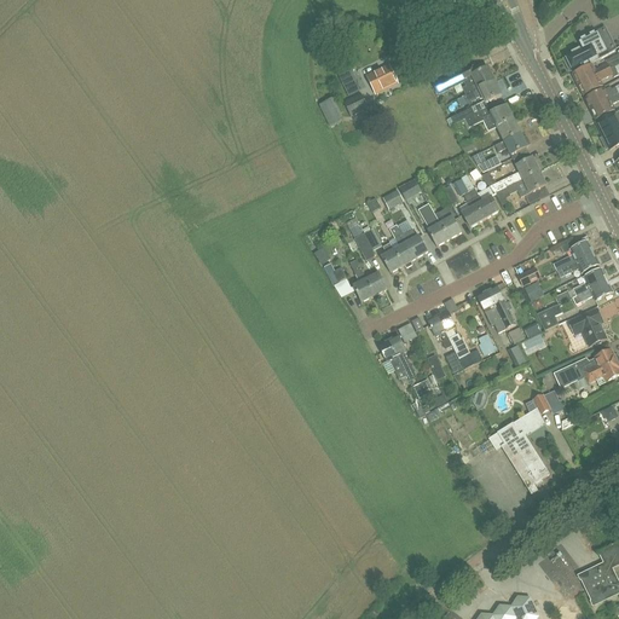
[(583,48),(566,57),(566,58),(570,64),(567,65),(571,71),(573,70),(573,73),(608,55),(617,50),(606,28),(597,33),(579,41),(583,48)]
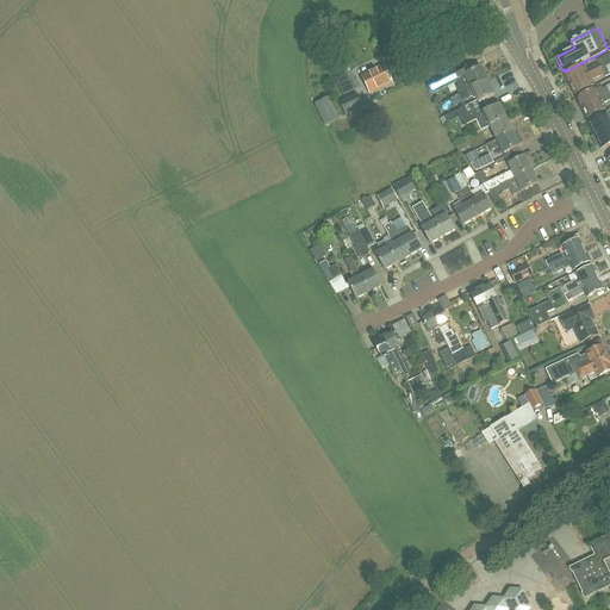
[(565,74),(570,85),(602,68),(609,63),(609,50),(609,51),(609,53),(609,54),(597,61),(598,63),(586,69),(584,64),(565,74)]
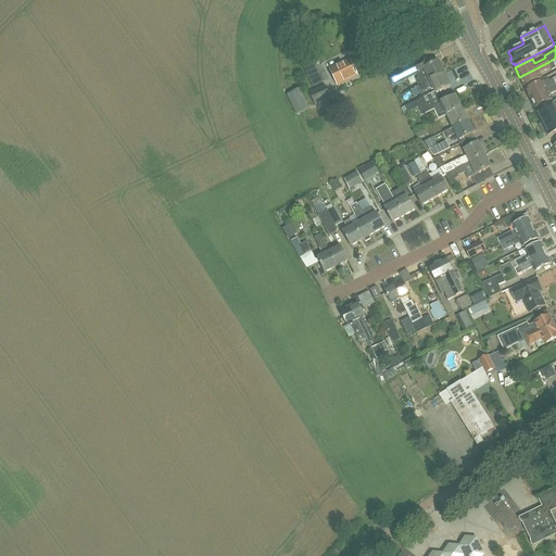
[(555,58),(548,62),(519,77),(525,86),(541,77),(539,73),(550,67),(552,71),(555,68),(555,66),(555,65),(555,58)]
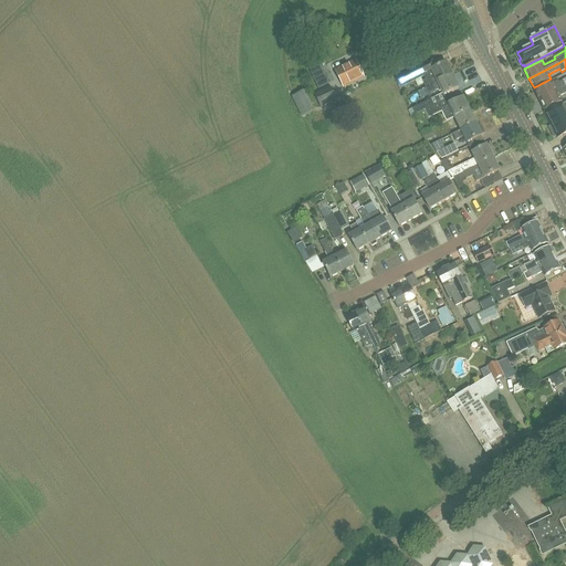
[(356,61),(336,71),(344,86),(364,76),(356,61)]
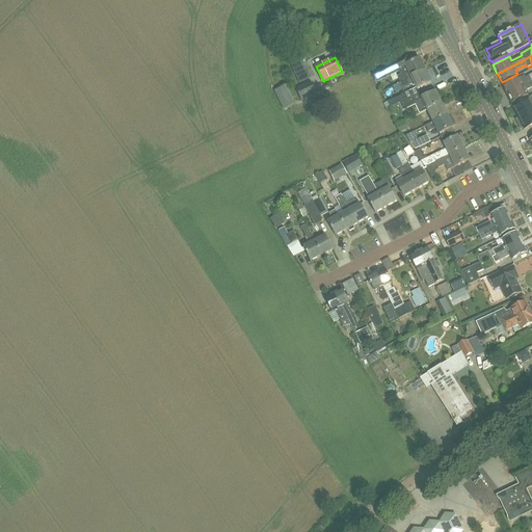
[(377,72),(372,75),(375,81),(376,80),(380,78),(405,65),(408,71),(400,75),(397,77),(400,83),(411,77),(425,71),(420,58),(409,63),(406,57),(403,59),(377,72)]
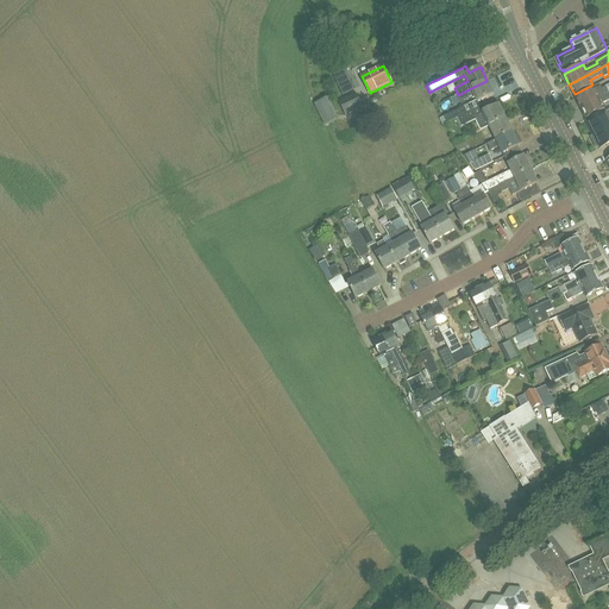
[(341,68),(332,73),(343,94),(352,89),(341,68)]
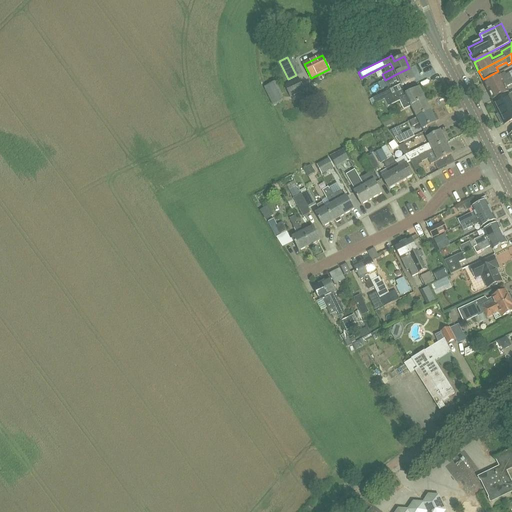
[(385,80),(383,81),(387,87),(393,83),(399,80),(402,86),(415,79),(409,68),(396,74),(385,80)]
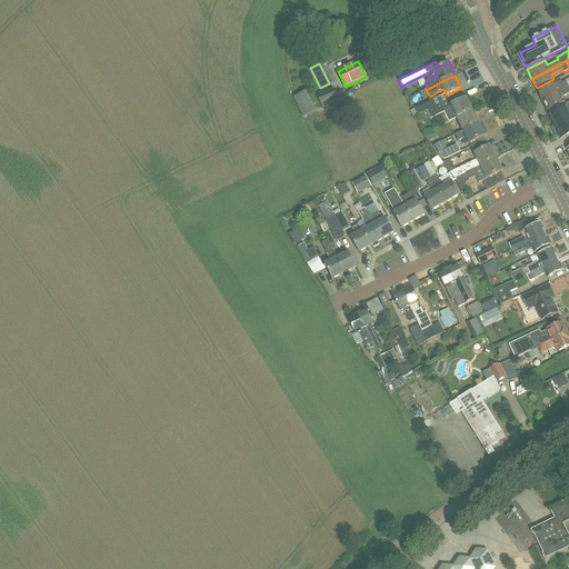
[(538,91),(542,101),(568,87),(568,78),(562,82),(561,81),(556,83),(556,82),(538,91)]
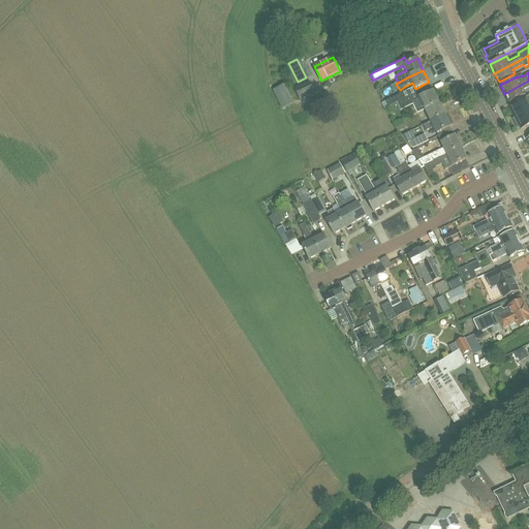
[(300,101),(315,93),(309,81),(293,88),(300,101)]
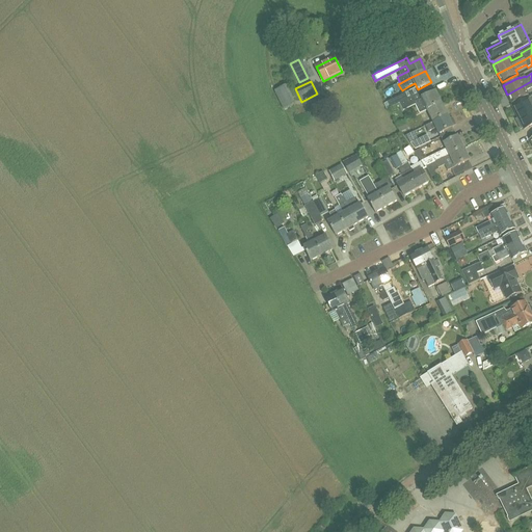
[(531,81),(507,95),(512,104),(529,96),(526,90),(531,86),(531,81)]
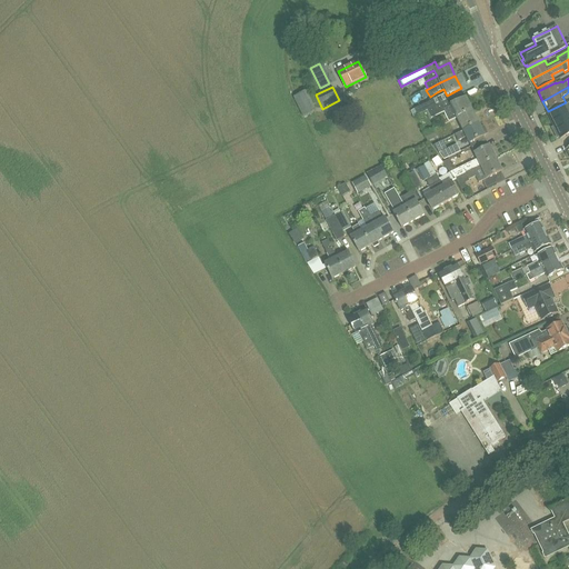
[(302,117),(318,112),(311,91),(297,96),(302,117)]
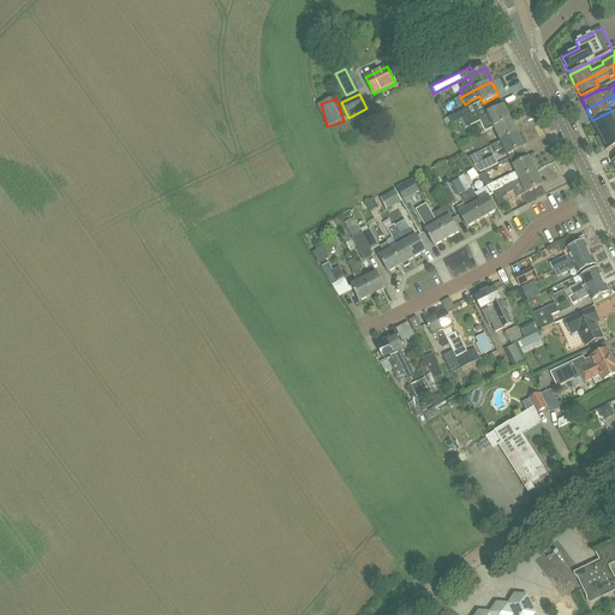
[(459,113),(458,113),(448,118),(452,125),(463,119),(477,113),(473,106),(459,113)]
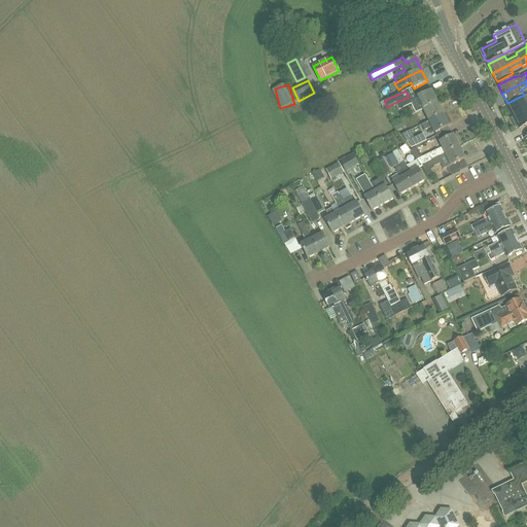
[(416,93),(409,97),(396,102),(399,109),(412,104),(416,113),(424,109),(437,102),(432,91),(418,98),(416,93)]
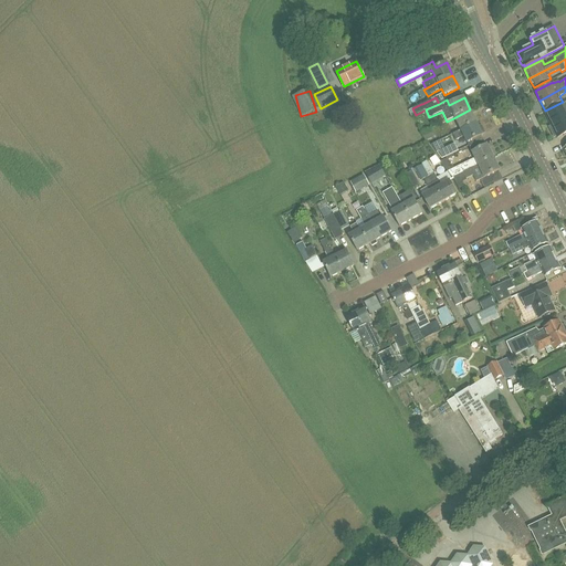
[(565,103),(563,105),(546,113),(552,125),(565,117),(565,103)]
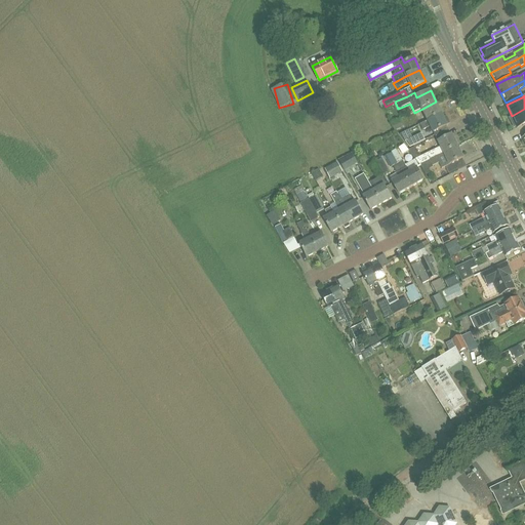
[(436,102),(422,109),(428,120),(442,114),(436,102)]
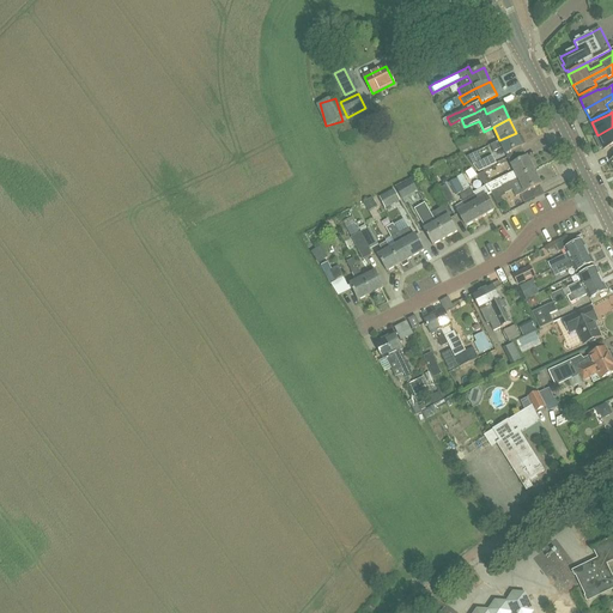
[(599,137),(595,138),(601,149),(604,147),(605,149),(612,144),(612,127),(598,135),(599,137)]
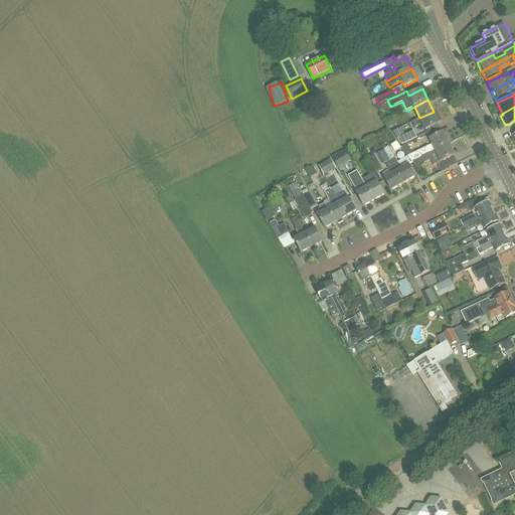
[(419,118),(411,122),(414,128),(422,124),(425,130),(440,123),(439,122),(442,121),(439,115),(436,116),(434,112),(419,118)]
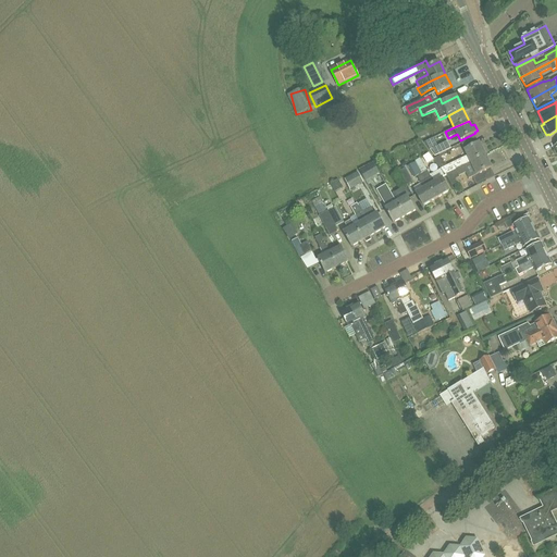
[(435,157),(450,149),(447,141),(430,150),(435,157)]
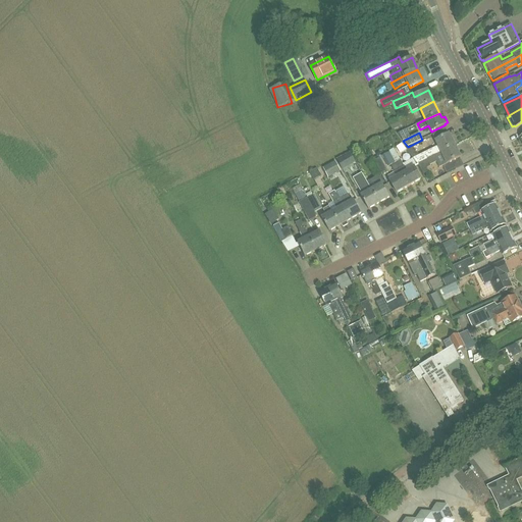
[(450,134),(436,141),(438,146),(419,155),(412,146),(406,149),(413,159),(414,159),(418,163),(418,164),(427,159),(434,156),(441,152),(455,146),(450,134)]
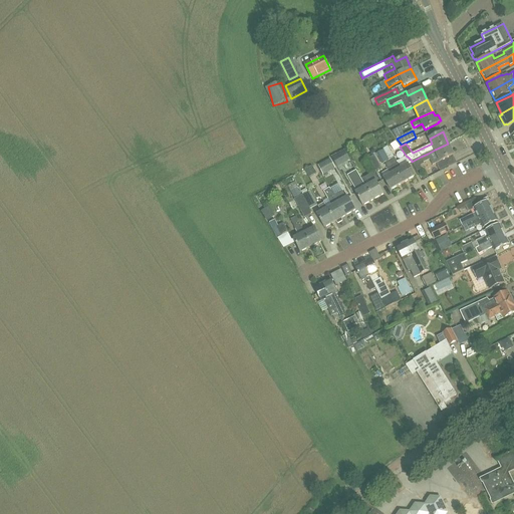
[(448,144),(435,150),(428,154),(421,157),(424,163),(430,160),(433,165),(436,163),(439,170),(449,166),(445,159),(454,155),(448,144)]
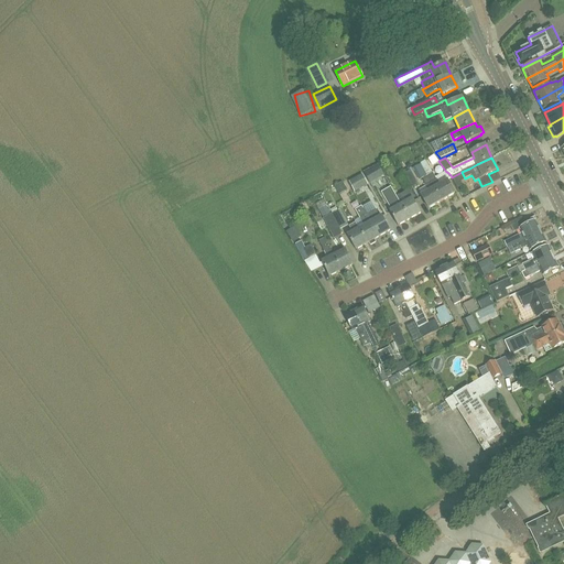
[(432,183),(434,187),(442,201),(455,193),(447,180),(452,177),(452,176),(447,172),(446,172),(435,177),(429,163),(422,166),(427,175),(429,176),(432,183)]
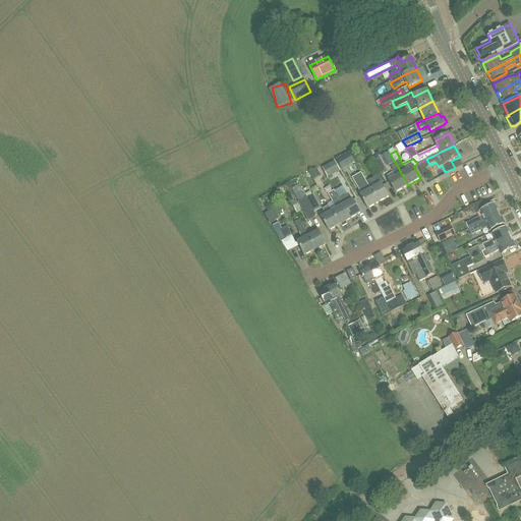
[(354,161),(350,154),(338,161),(342,168),(354,161)]
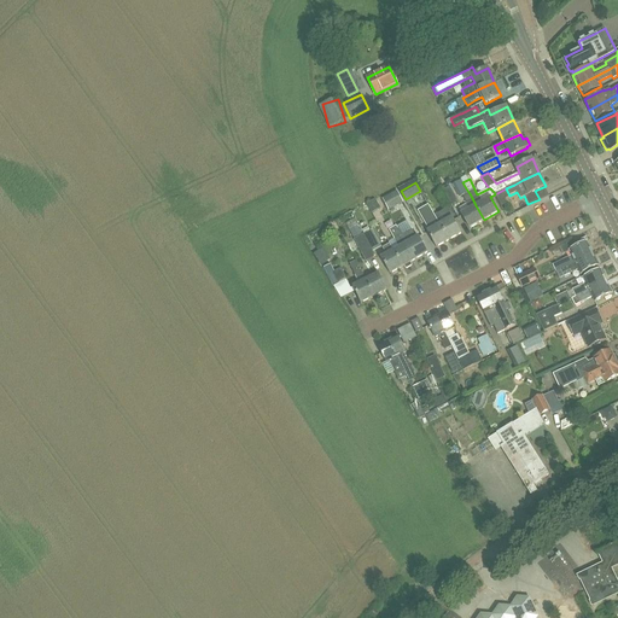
[(459,202),(454,193),(450,186),(443,191),(452,207),(459,202)]
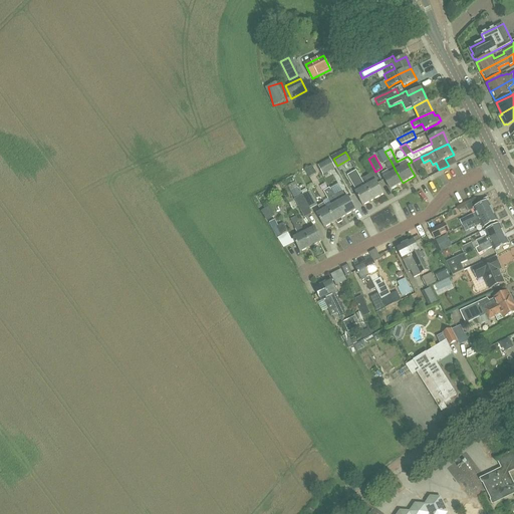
[(368,159),(364,161),(362,163),(369,175),(375,172),(368,159)]
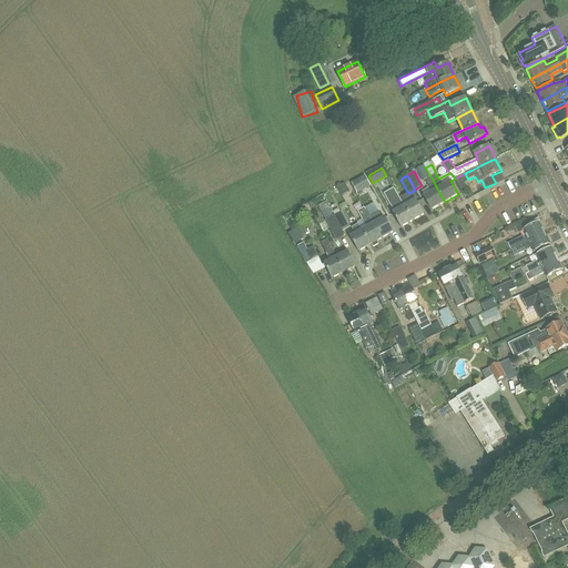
[(365,176),(352,183),(357,194),(371,186),(365,176)]
